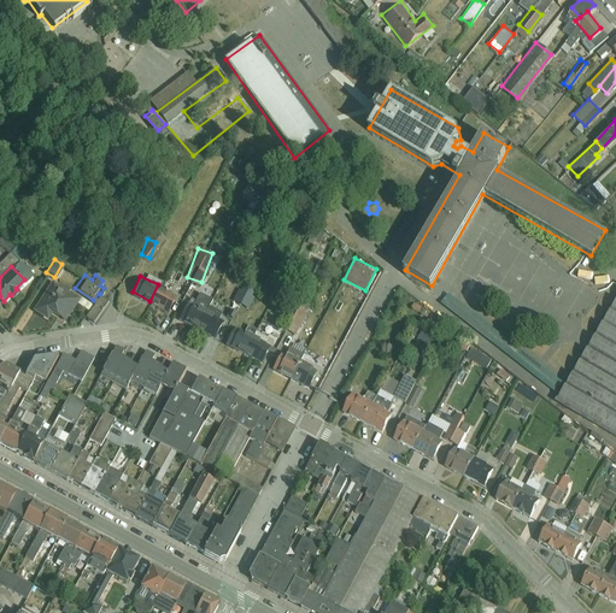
[(31,308),(46,318),(52,310),(64,317),(77,296),(51,280),(31,308)]
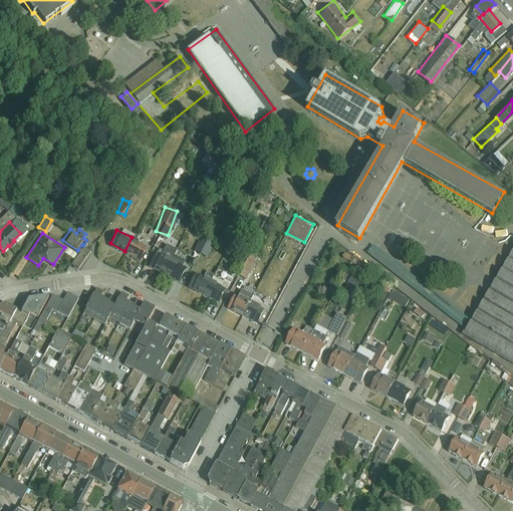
[(171,235),(167,241),(175,246),(179,240),(171,235)]
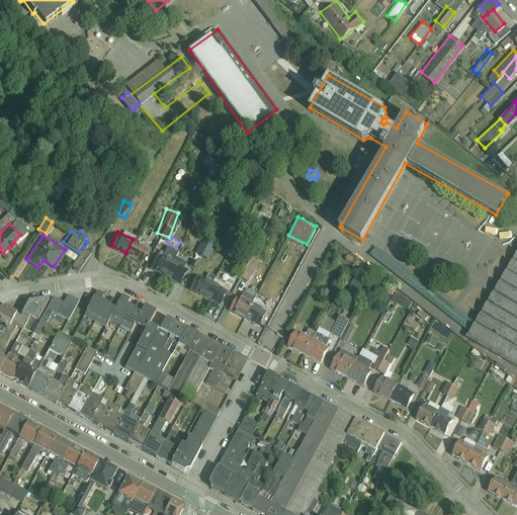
[(133,239),(125,253),(141,260),(147,246),(133,239)]
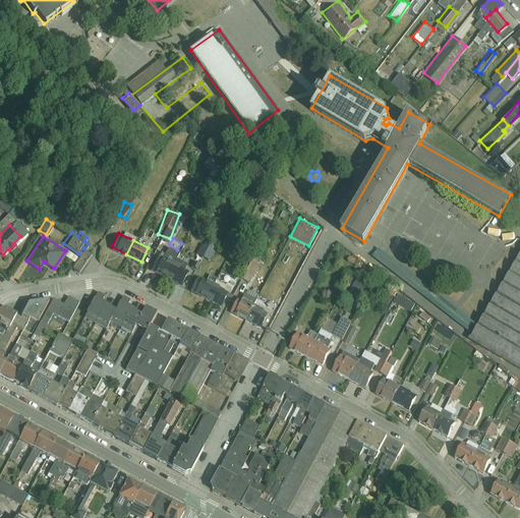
[(208,256),(213,245),(203,241),(197,252),(208,256)]
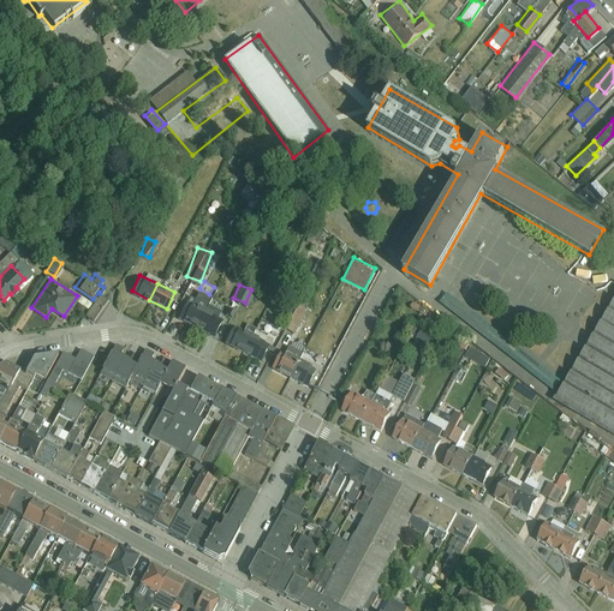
[(84,312),(91,318),(106,298),(100,293),(99,292),(93,299),(84,312)]
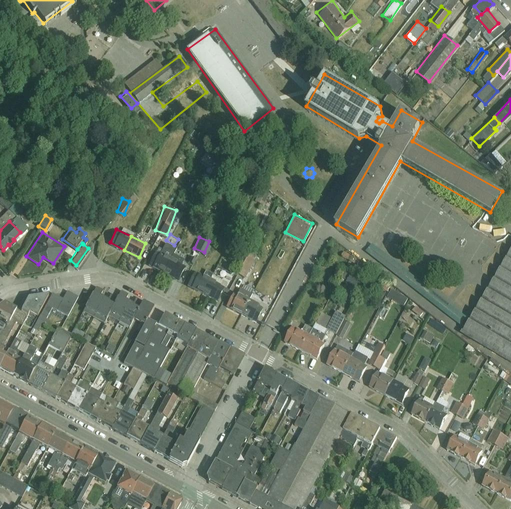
[(461,321),(467,313),(370,243),(364,251),(461,321)]
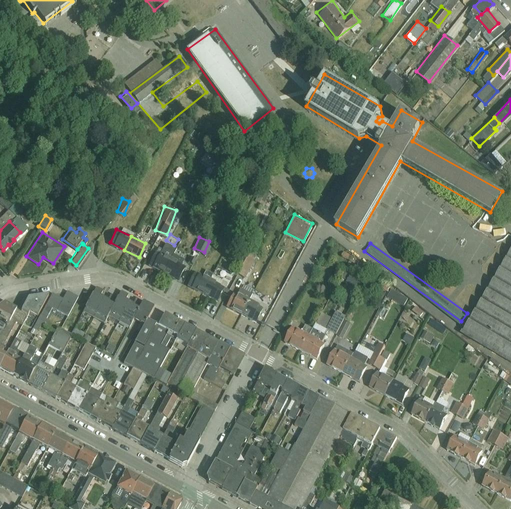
[(155,250),(149,264),(163,271),(170,257),(155,250)]
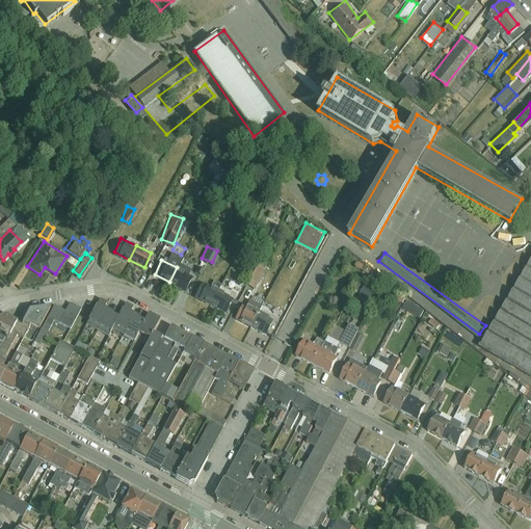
[(530,260),(480,345),(530,374),(530,260)]
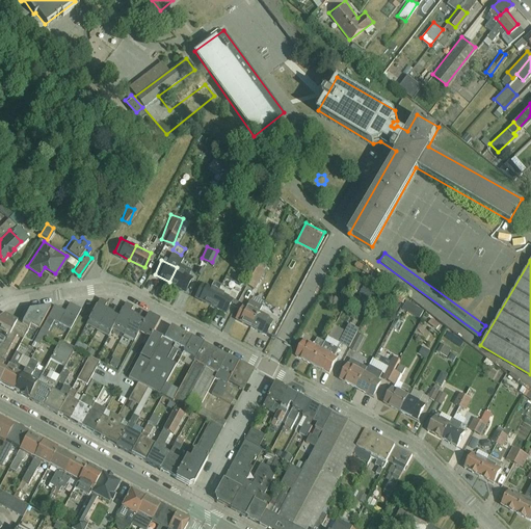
[(251,296),(263,265),(255,262),(243,293),(251,296)]
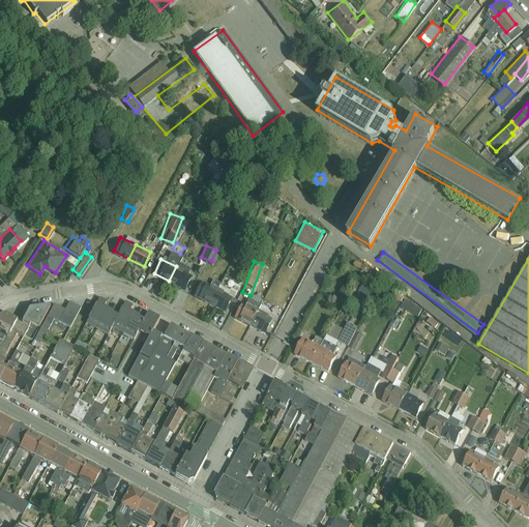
[(176,266),(169,281),(184,288),(192,274),(176,266)]
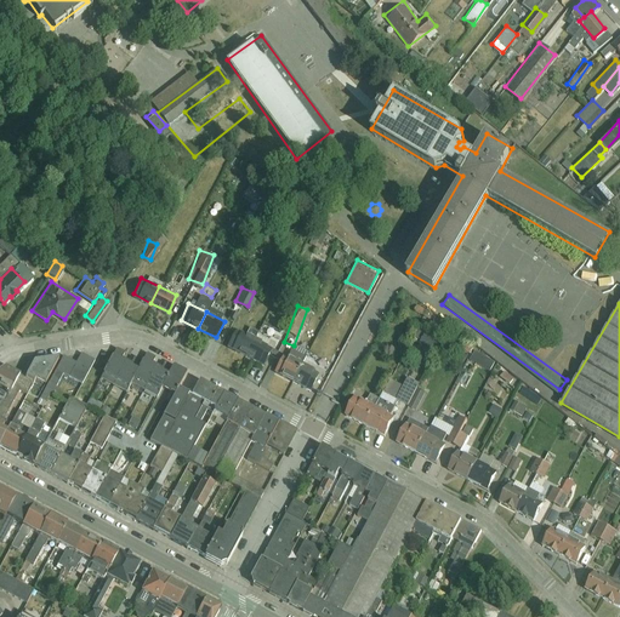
[(235,329),(227,344),(244,353),(252,337),(235,329)]
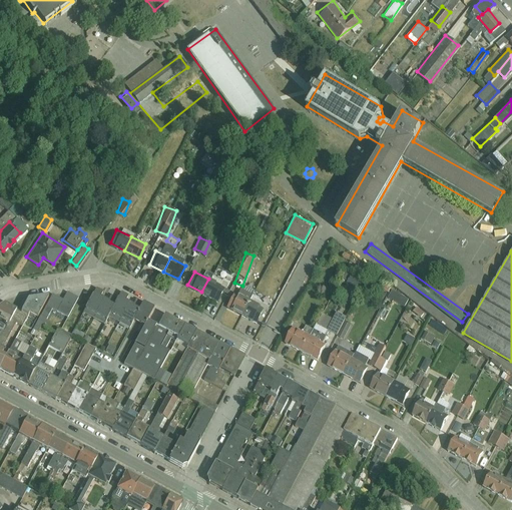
[(208,279),(201,292),(216,299),(223,286),(208,279)]
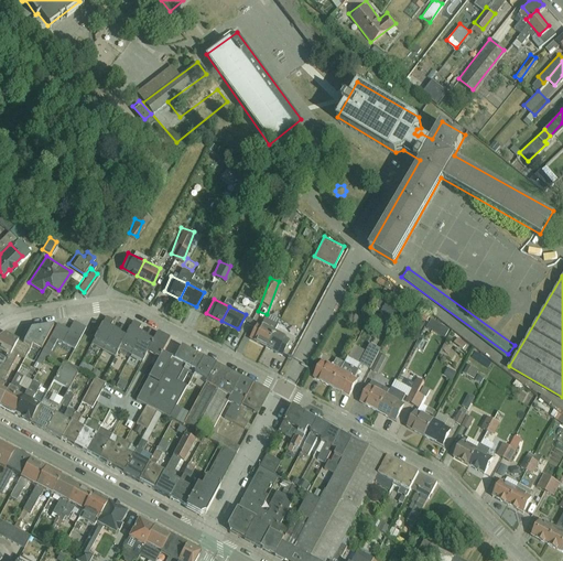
[(99,324),(105,326),(108,321),(110,317),(104,314),(99,324)]
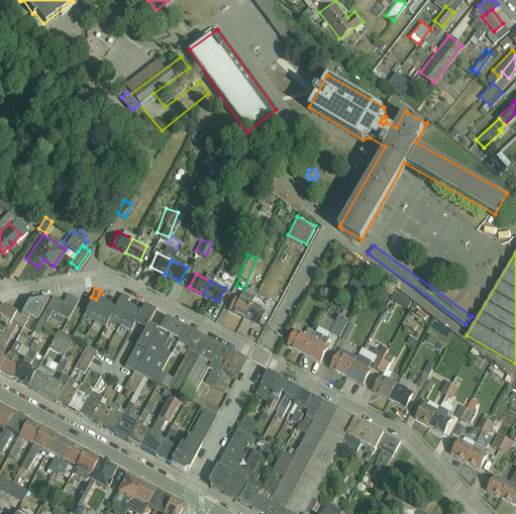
[(63,299),(61,302),(72,308),(78,297),(67,292),(63,299)]
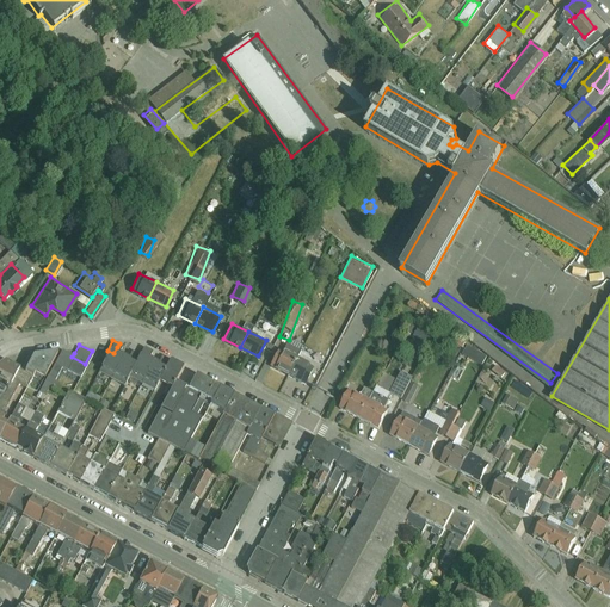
[(137,354),(143,358),(147,352),(149,348),(142,345),(139,353),(137,354)]
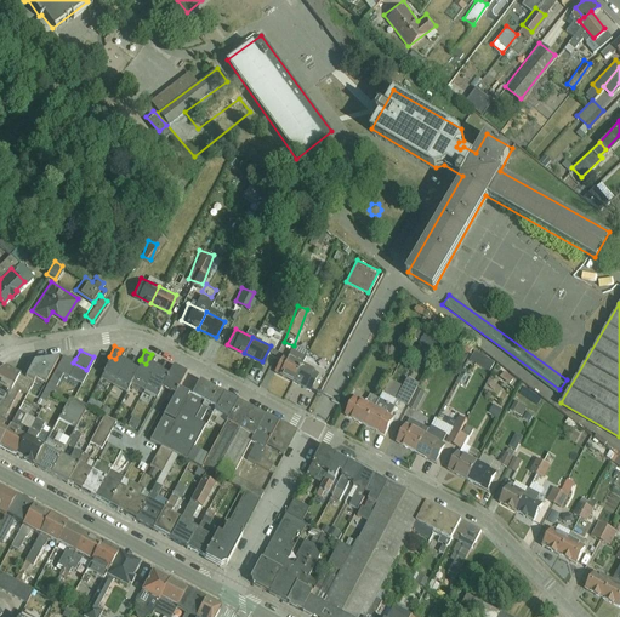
[(468,360),(490,366),(493,356),(471,350),(468,360)]
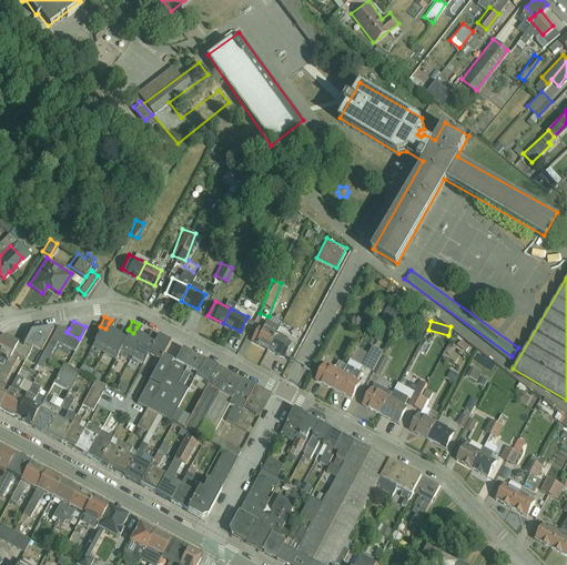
[(57,322),(36,362),(40,365),(46,356),(47,356),(56,340),(73,349),(79,339),(67,332),(69,329),(57,322)]
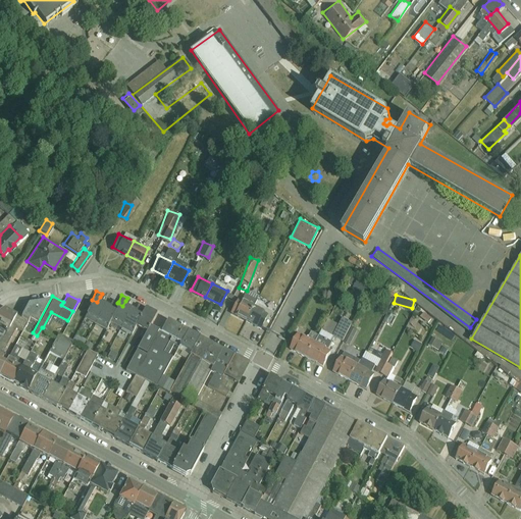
[(84,315),(94,321),(105,300),(100,297),(97,302),(92,300),(84,315)]
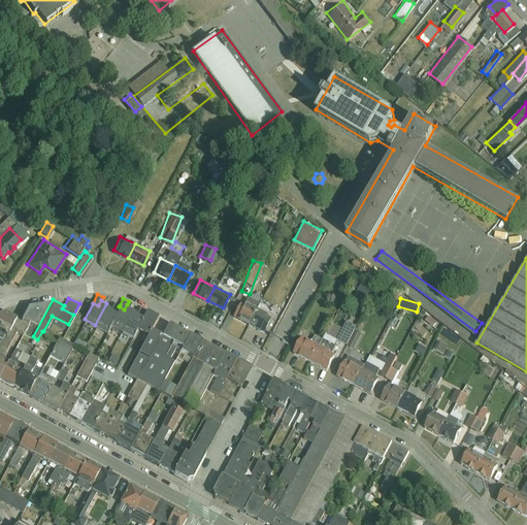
[(20,318),(28,322),(29,318),(36,322),(48,301),(28,303),(20,318)]
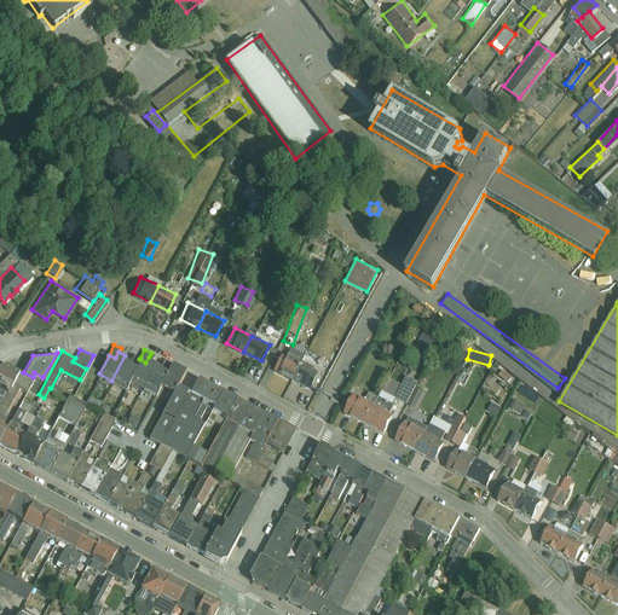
[(282,353),(273,369),(290,377),(299,361),(282,353)]
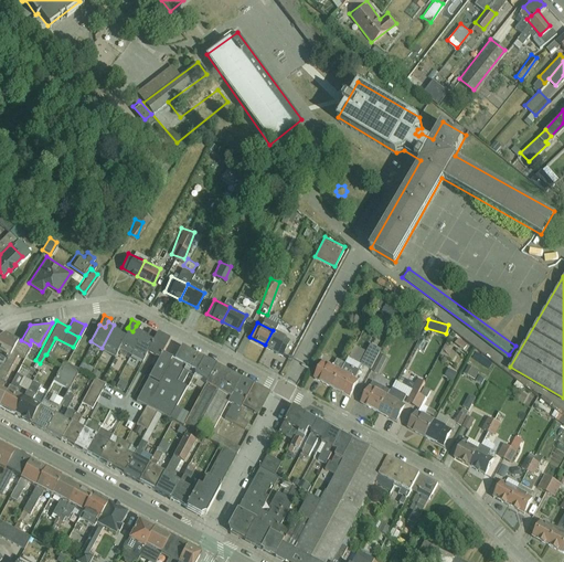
[(119,328),(117,333),(123,337),(127,328),(128,327),(121,324),(119,328)]
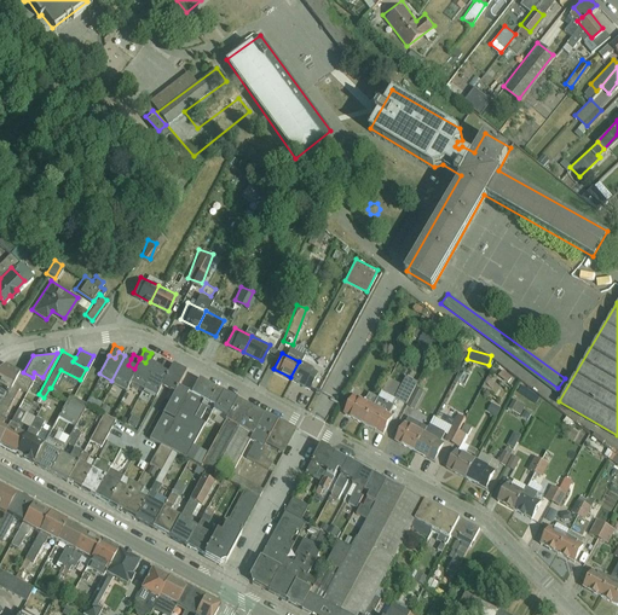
[(125,355),(111,381),(125,387),(130,378),(134,369),(128,365),(131,359),(125,355)]
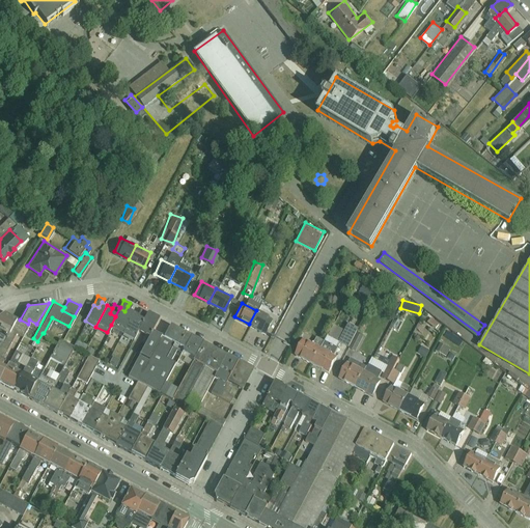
[(111,325),(121,331),(133,309),(128,306),(124,311),(119,308),(111,325)]
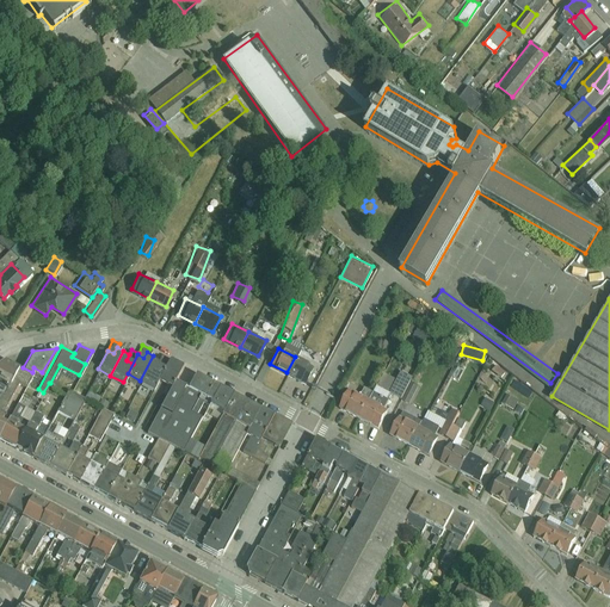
[(159,359),(156,365),(162,367),(167,358),(161,354),(159,359)]
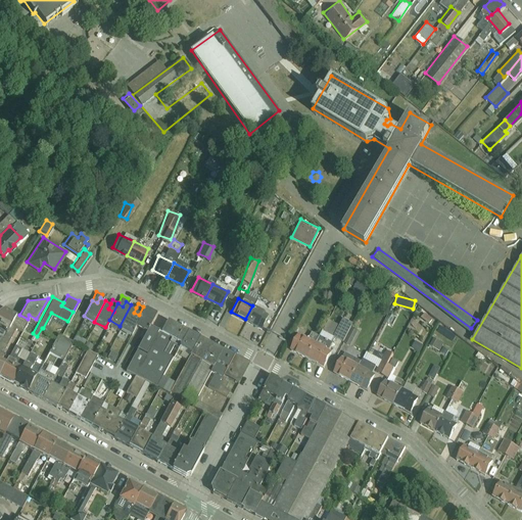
[(131,304),(120,326),(131,331),(135,323),(139,315),(134,313),(136,308),(131,304)]
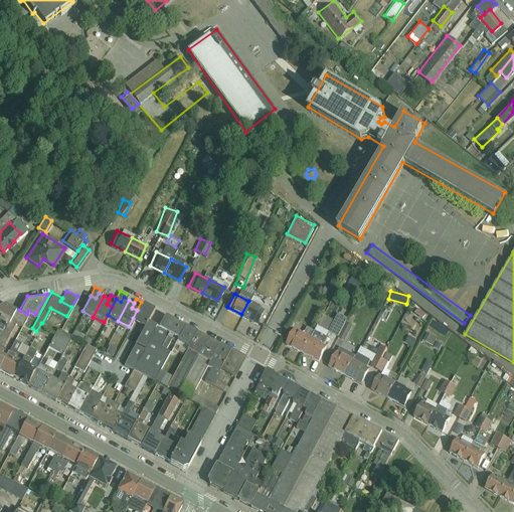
[(137,310),(133,318),(135,319),(145,324),(147,319),(154,306),(144,301),(142,300),(141,302),(137,310)]
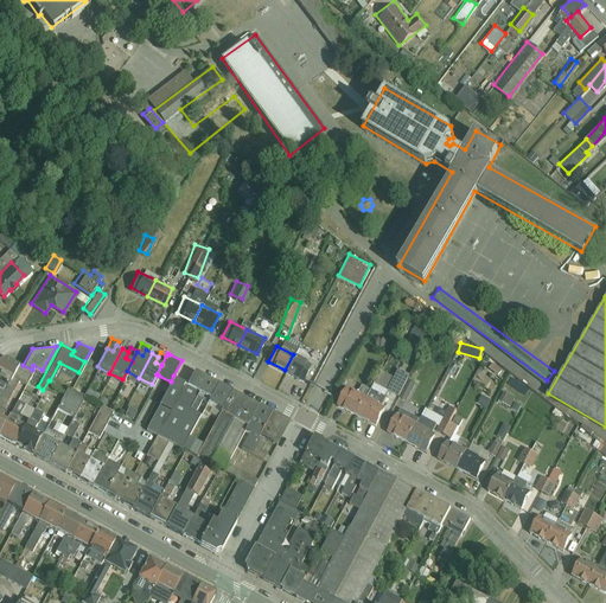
[(0,376),(8,380),(19,361),(5,354),(0,357),(0,376)]
